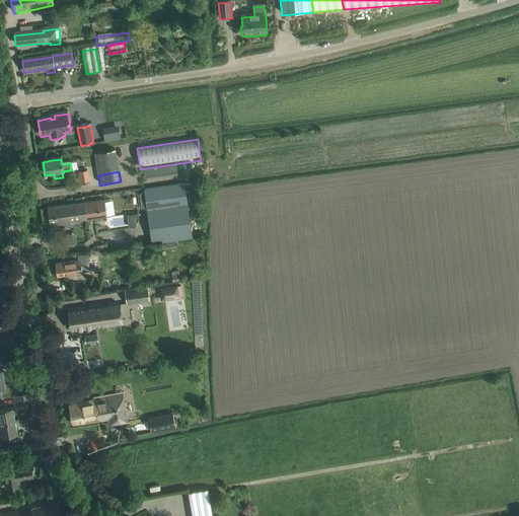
[(81,185),(89,182),(87,172),(80,174),(81,185)]
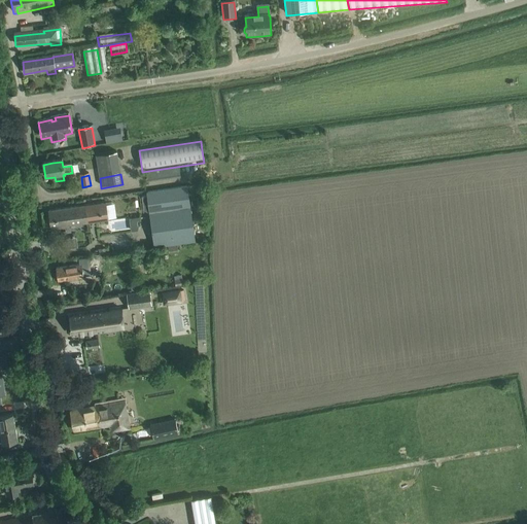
[(195,243),(187,188),(146,195),(146,199),(142,199),(143,212),(148,211),(154,249),(169,247),(178,246),(195,243)]
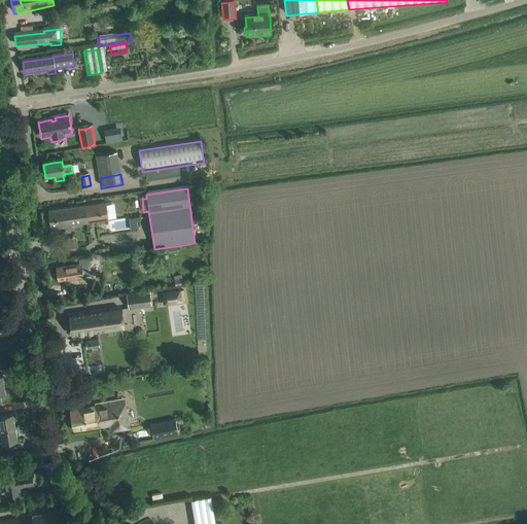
[(105,205),(85,208),(48,213),(49,221),(47,221),(48,229),(50,229),(50,230),(107,222),(105,205)]
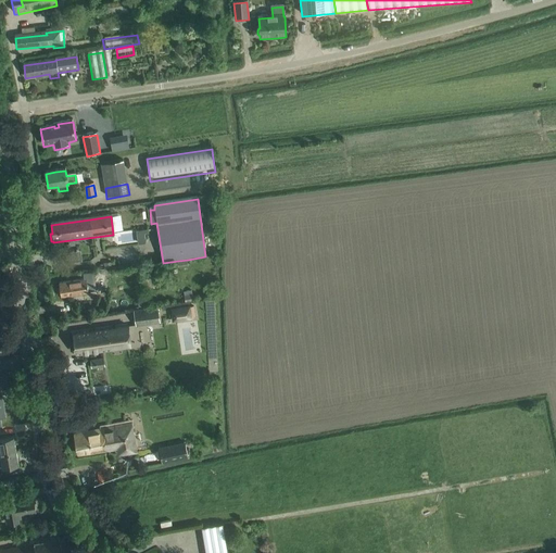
[(80,253),(65,254),(66,265),(80,264),(80,253)]
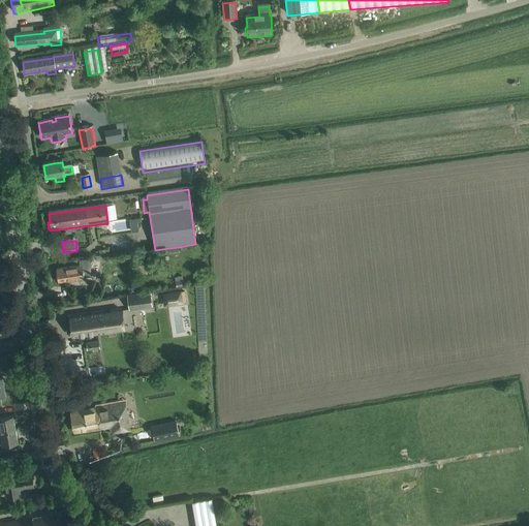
[(179,247),(169,248),(170,256),(180,255),(179,247)]
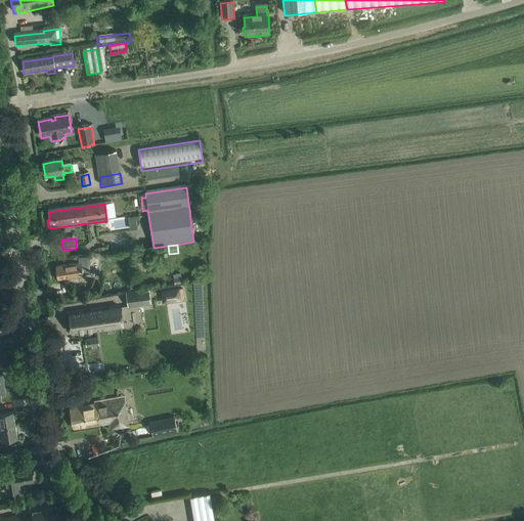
[(89,277),(87,266),(87,265),(81,266),(81,265),(56,268),(56,272),(55,272),(56,278),(57,278),(57,281),(89,277)]
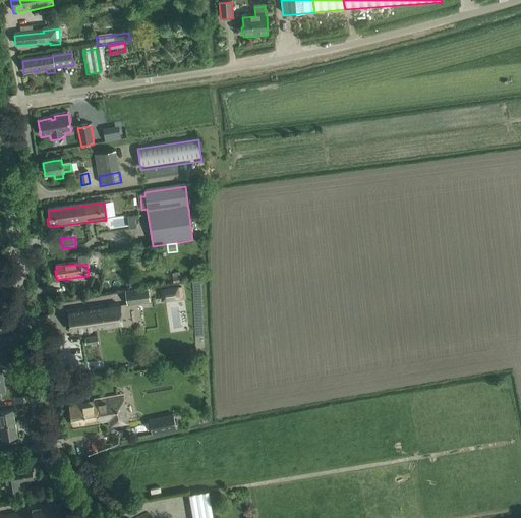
[(179,274),(172,275),(173,286),(181,285),(179,274)]
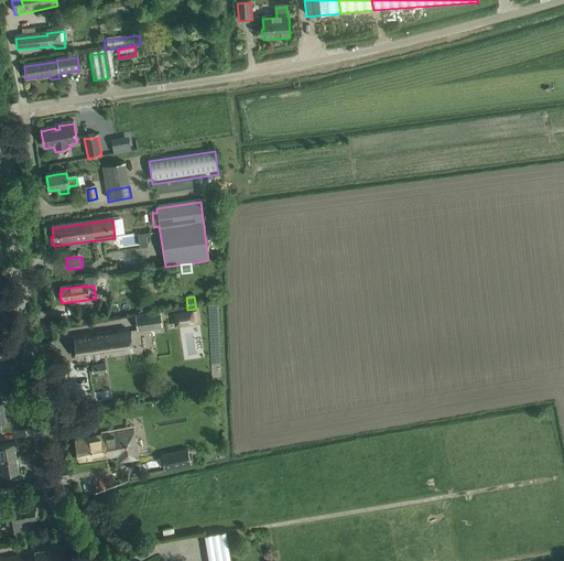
[(143,315),(136,316),(139,332),(153,331),(163,328),(161,312),(151,314),(143,315)]
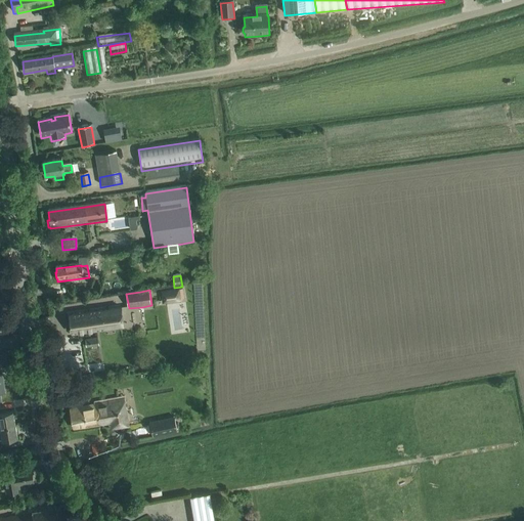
[(124,328),(121,309),(79,315),(69,317),(72,335),(124,328)]
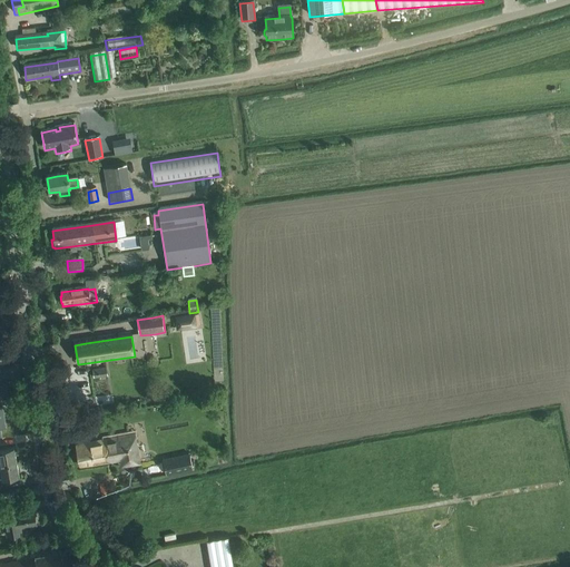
[(107,379),(106,370),(94,372),(95,380),(107,379)]
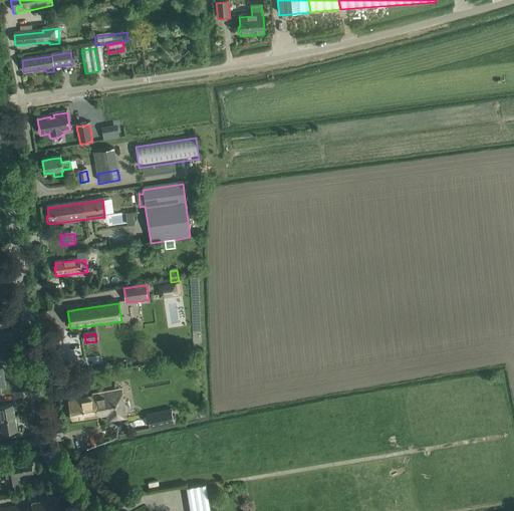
[(126,420),(122,394),(68,404),(72,422),(108,417),(109,423),(126,420)]
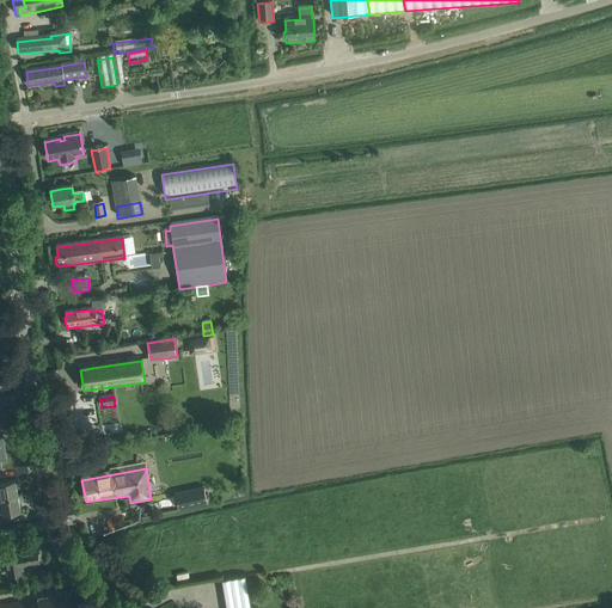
[(0,501),(18,498),(14,483),(0,485),(0,501)]
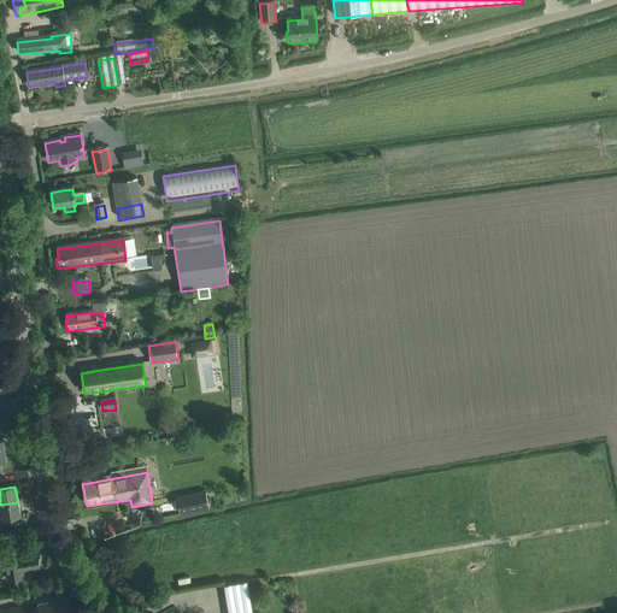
[(209,510),(205,493),(176,500),(180,516),(209,510)]
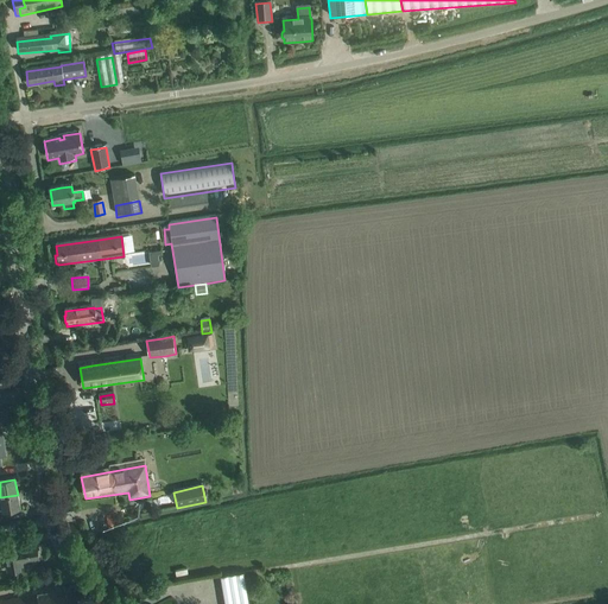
[(20,509),(18,495),(0,497),(0,515),(4,515),(2,513),(20,509)]
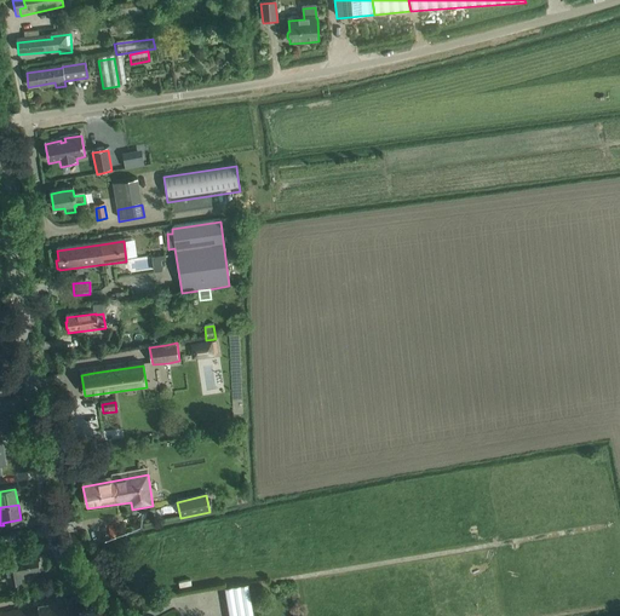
[(40,573),(39,569),(41,569),(39,562),(38,562),(36,558),(5,564),(9,586),(23,582),(22,576),(40,573)]
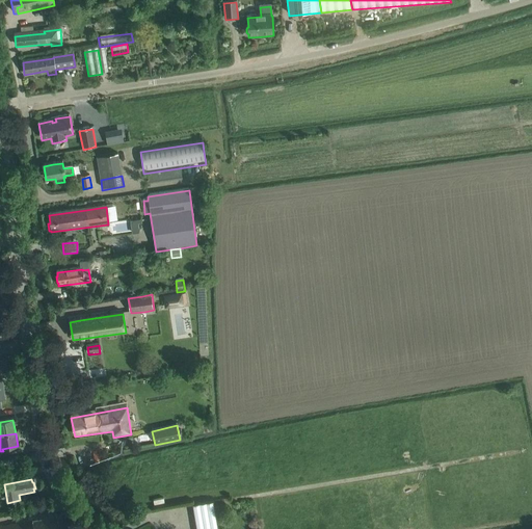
[(217,528),(213,503),(193,507),(196,528),(217,528)]
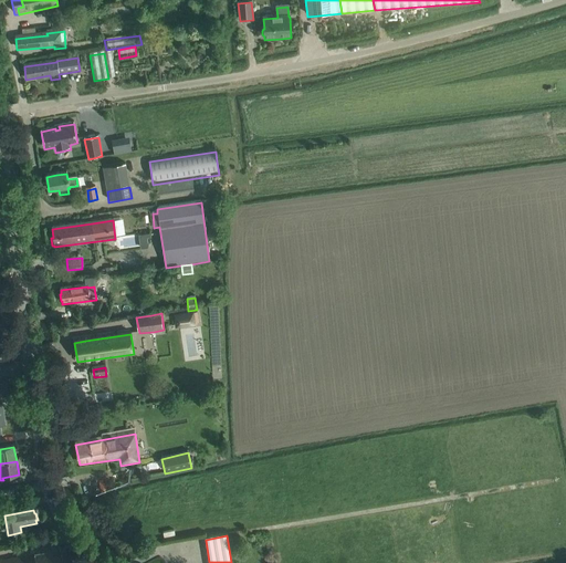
[(63,562),(61,551),(0,562),(63,562)]
